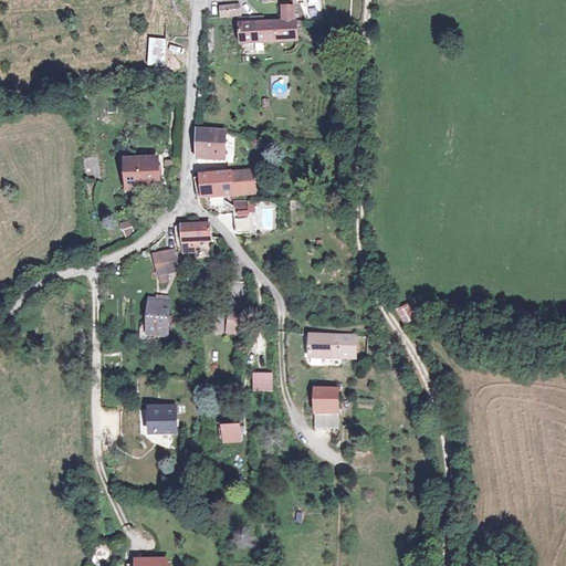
[(294,8),(282,9),(285,28),(296,27),(294,8)]
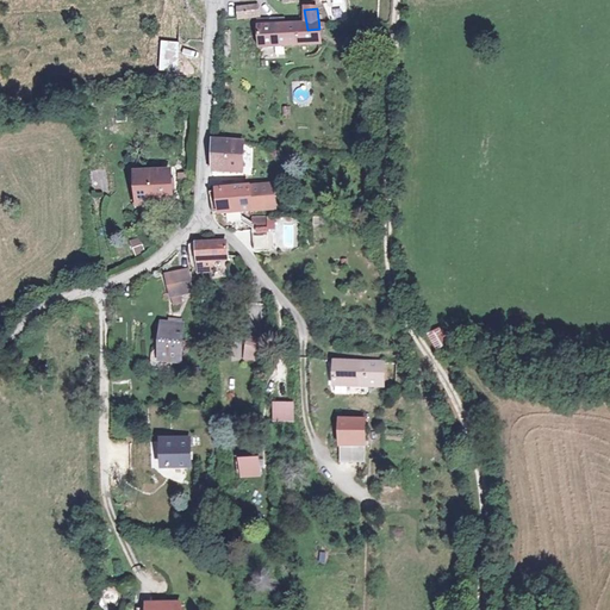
[(237,13),(238,23),(257,22),(256,12),(237,13)]
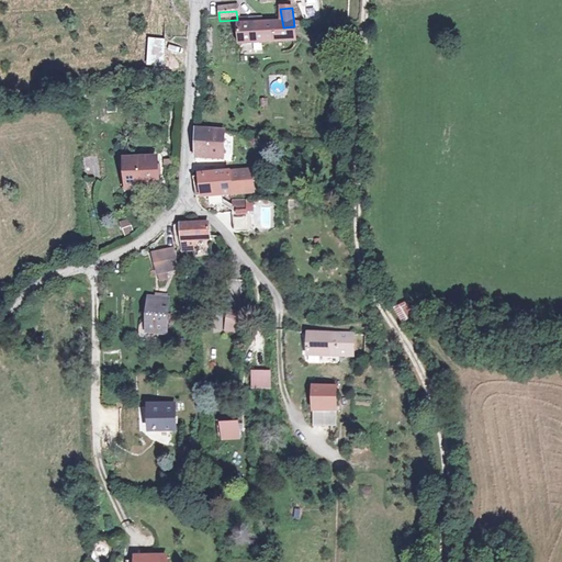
[(237,32),(238,51),(298,45),(294,26),(283,27),(261,30),(237,32)]
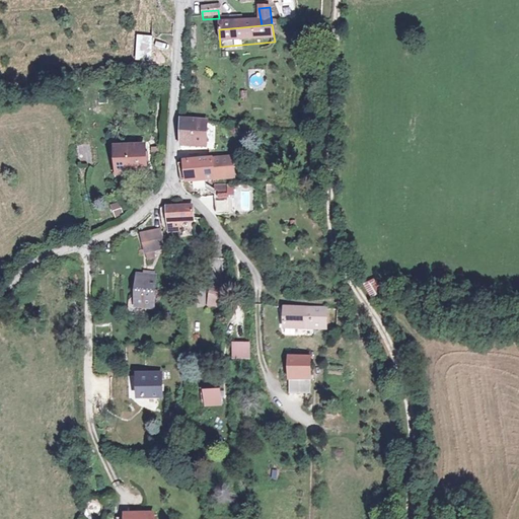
[(136,63),(165,64),(166,38),(136,36),(136,63)]
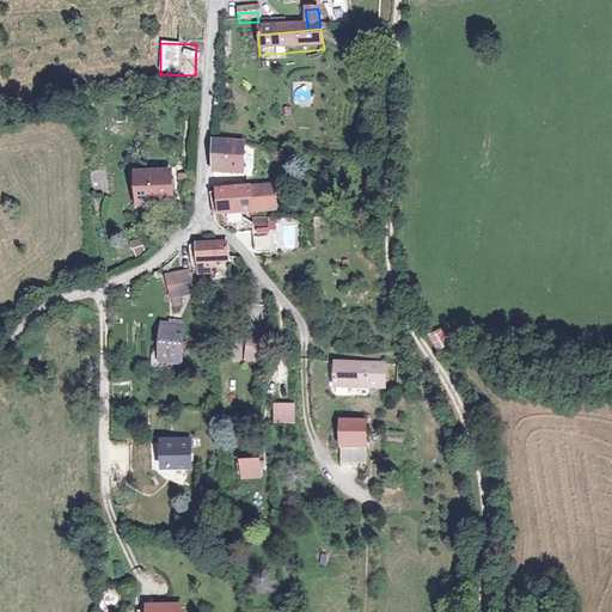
[(208,144),(207,175),(222,173),(219,142),(208,144)]
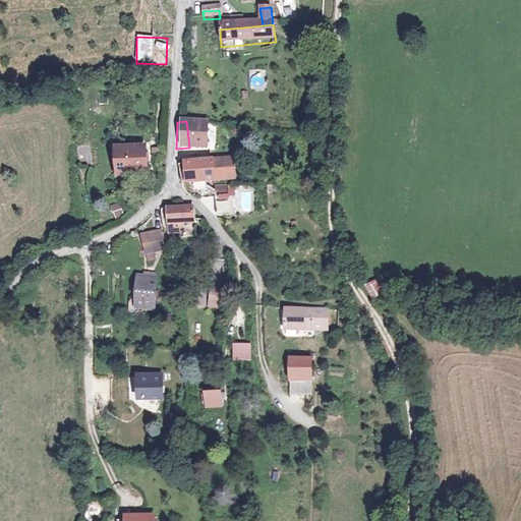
[(200,122),(186,121),(189,148),(204,146),(200,122)]
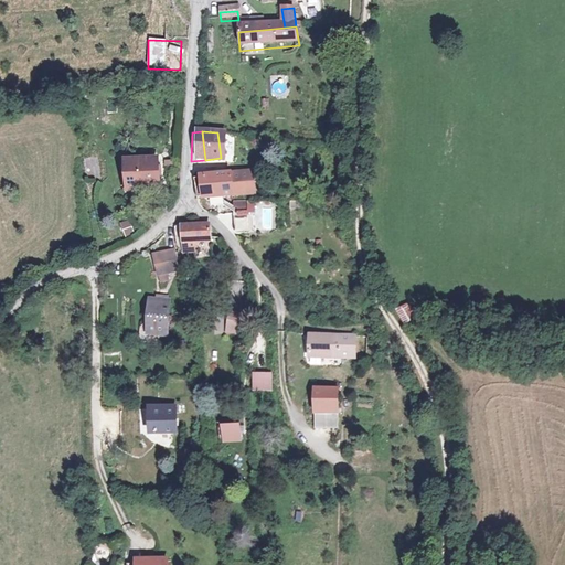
[(128,157),(130,189),(167,185),(163,153),(128,157)]
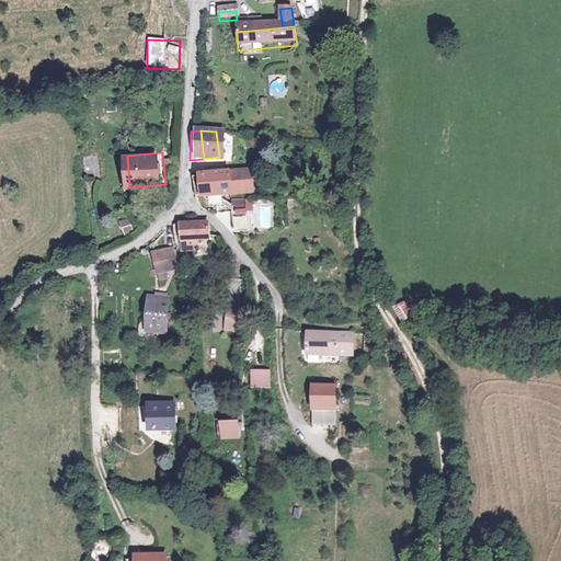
[(100,175),(99,156),(83,157),(84,176),(100,175)]
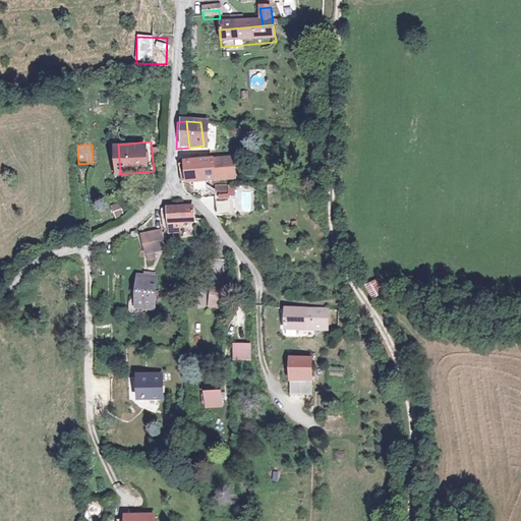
[(178,169),(180,184),(188,183),(188,185),(230,179),(229,161),(186,166),(186,168),(178,169)]
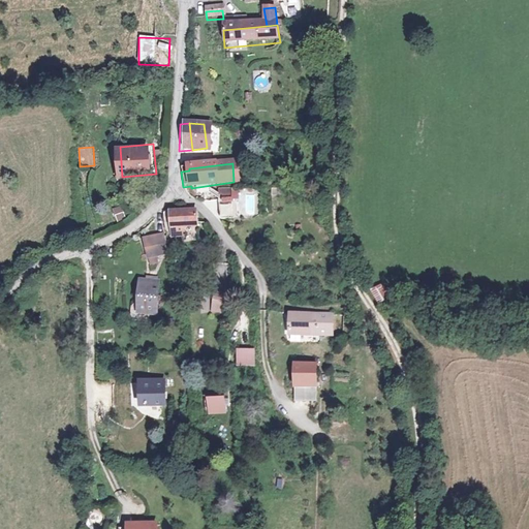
[(214,190),(215,201),(229,199),(229,191),(214,190)]
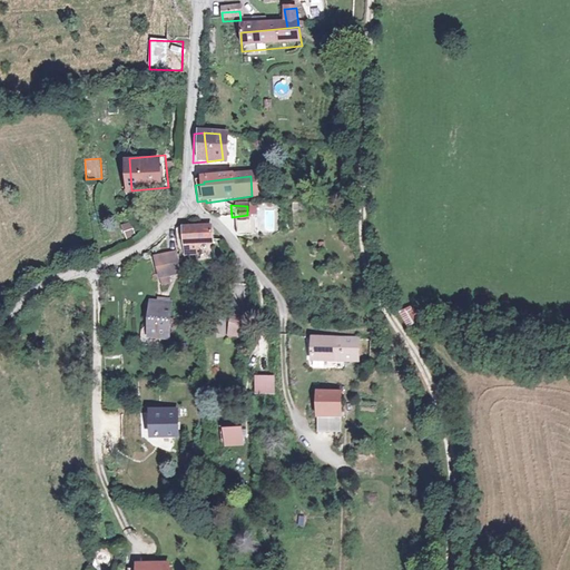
[(247,215),(232,217),(233,239),(249,237),(247,215)]
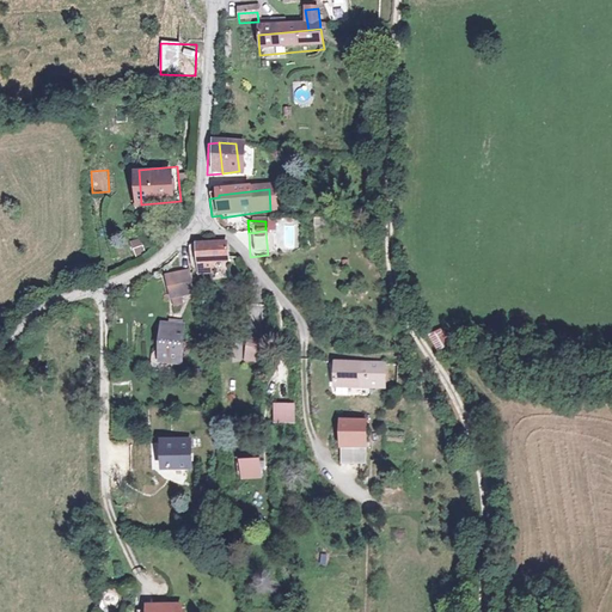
[(135,257),(145,254),(140,238),(130,242),(135,257)]
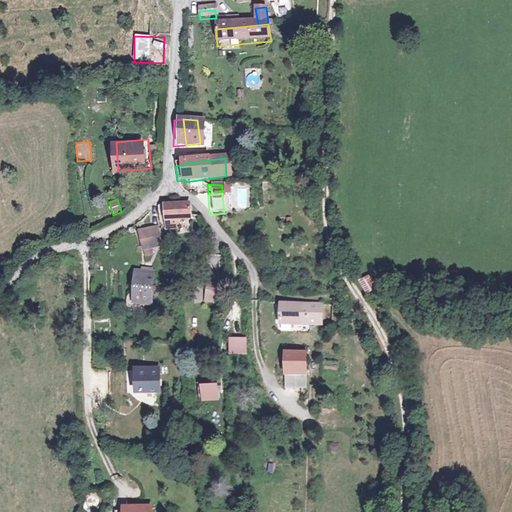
[(165,209),(167,229),(175,228),(174,220),(190,219),(189,213),(184,208),(165,209)]
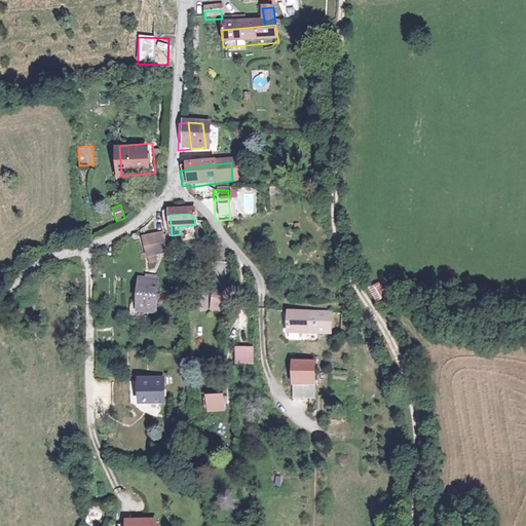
[(141,242),(144,259),(153,258),(167,255),(164,238),(141,242)]
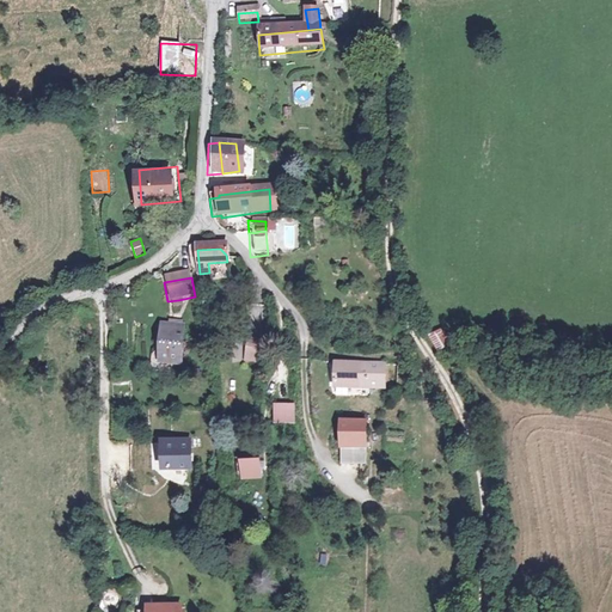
[(178,300),(167,301),(169,311),(181,310),(178,300)]
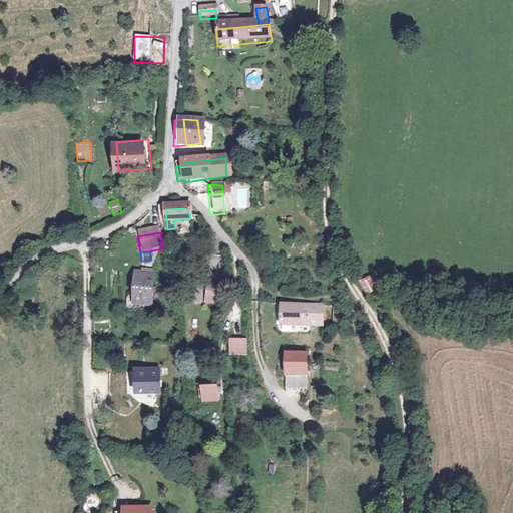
[(131,276),(129,304),(146,305),(148,278),(138,277),(131,276)]
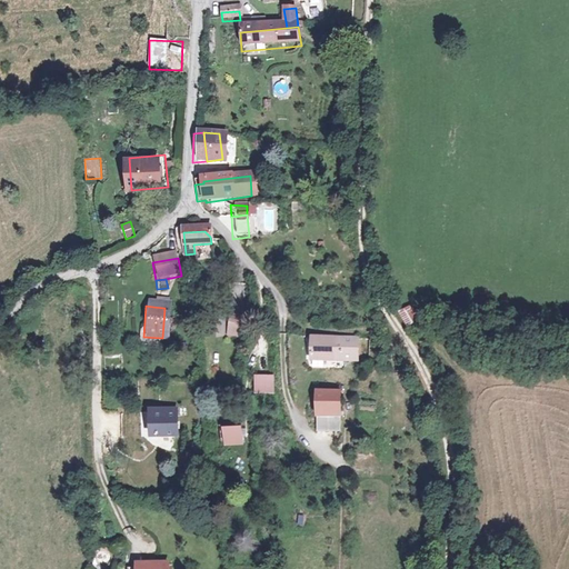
[(407,328),(413,323),(405,309),(398,313),(407,328)]
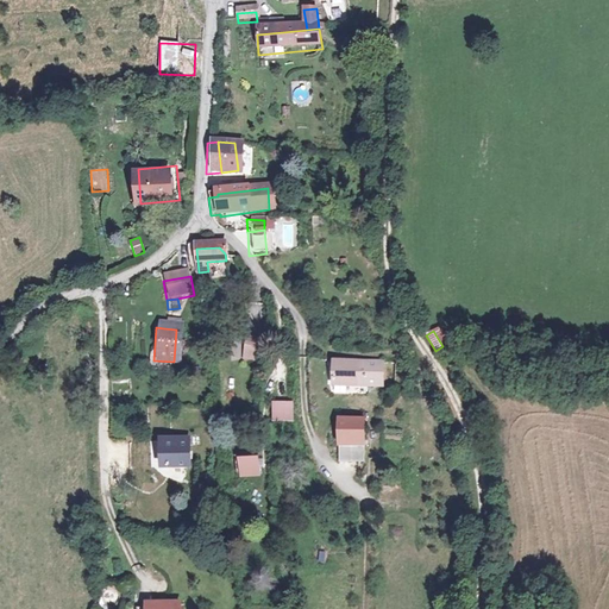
[(244,340),(242,360),(252,362),(256,341),(244,340)]
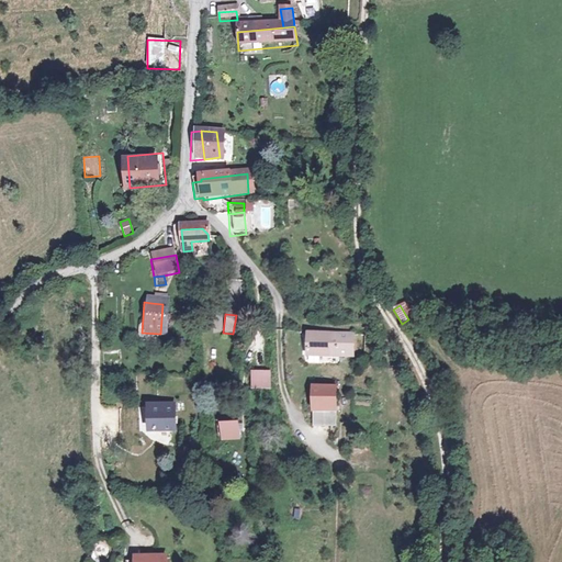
[(311,335),(312,358),(356,355),(355,336),(311,335)]
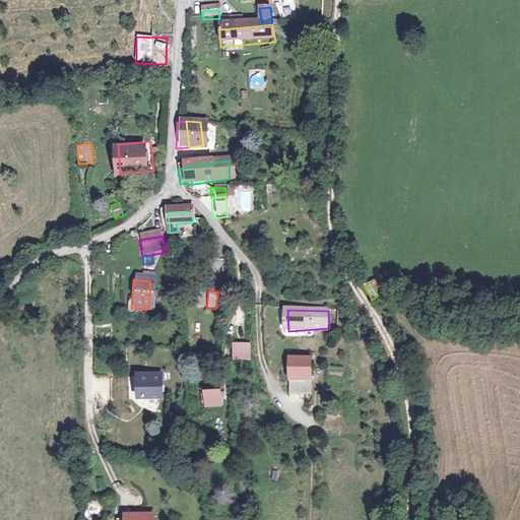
[(233,347),(233,363),(252,362),(251,346),(233,347)]
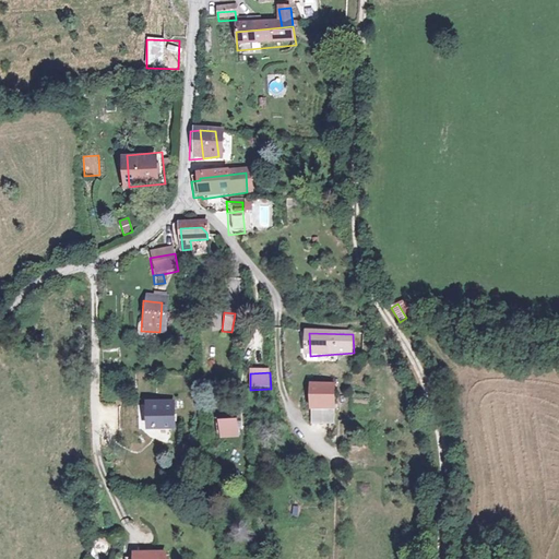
[(313,384),(313,409),(340,408),(339,383),(313,384)]
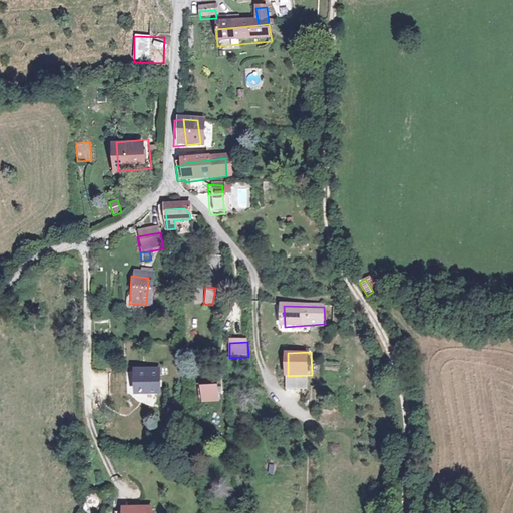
[(127,369),(128,399),(137,398),(137,394),(160,393),(159,367),(127,369)]
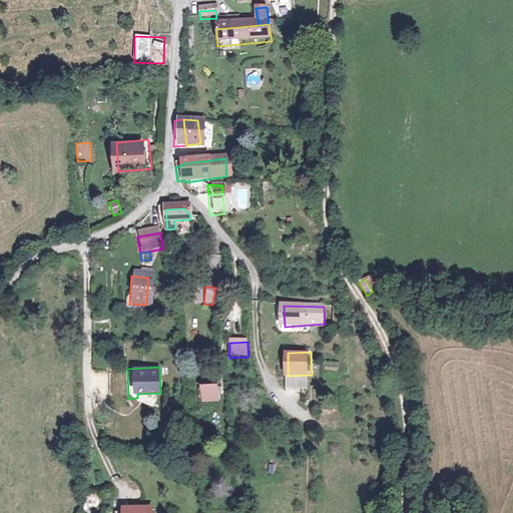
[(198,382),(199,400),(220,399),(219,382),(198,382)]
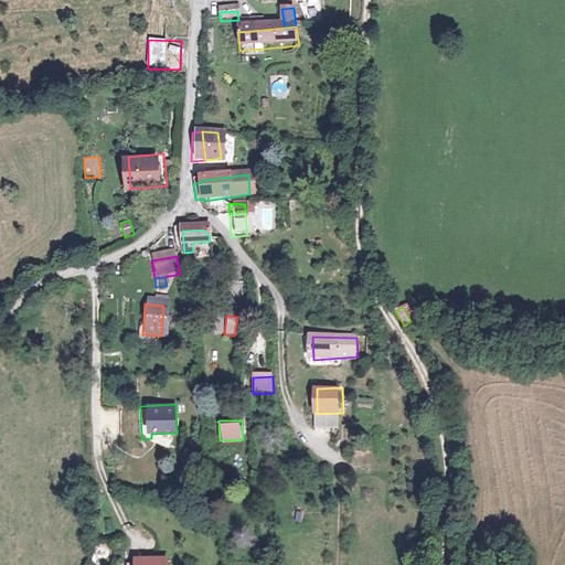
[(95,558),(106,561),(109,548),(98,546),(95,558)]
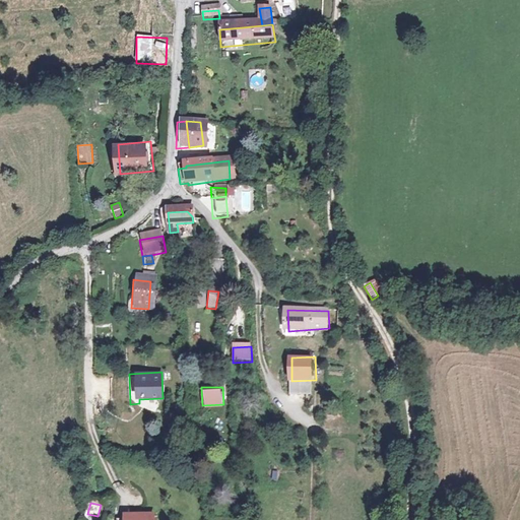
[(127,513),(127,519),(155,519),(155,511),(127,513)]
